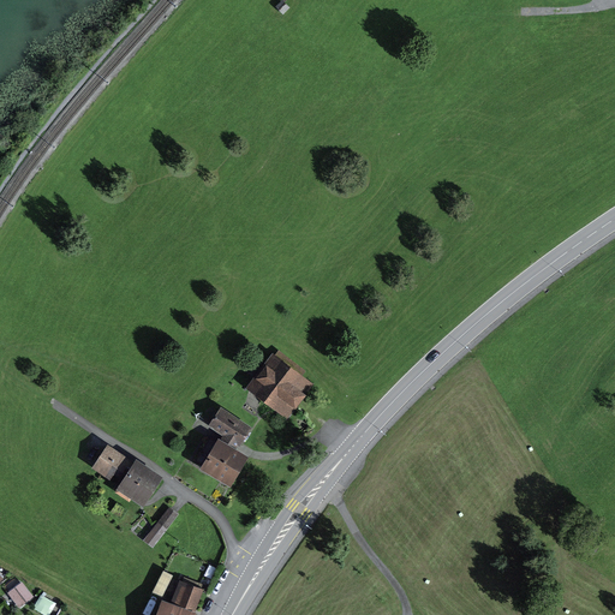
[(314,384),(273,353),(245,389),(287,421),(314,384)]
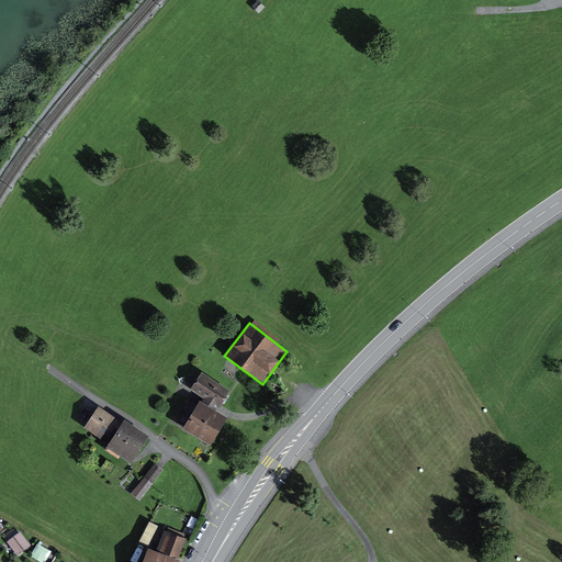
[(217,413),(232,391),(202,371),(190,390),(204,398),(202,403),(217,413)]
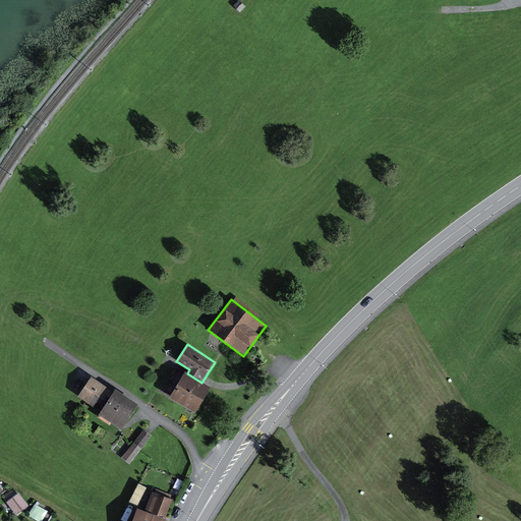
[(169,399),(195,414),(211,388),(201,383),(187,373),(185,372),(169,399)]
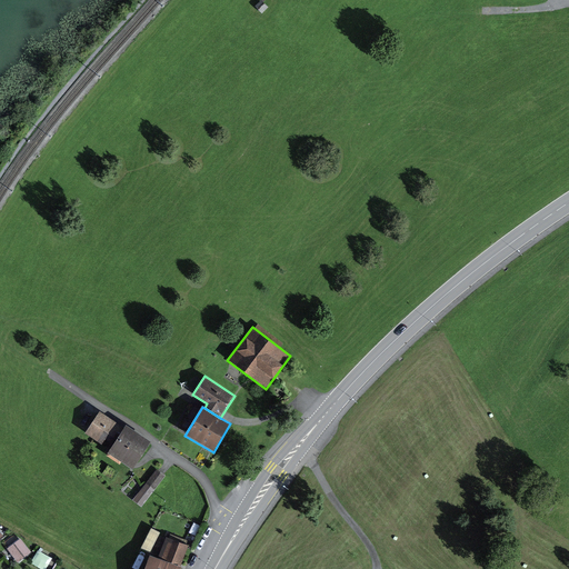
[(113,445),(125,429),(100,412),(86,433),(102,445),(106,439),(113,445)]
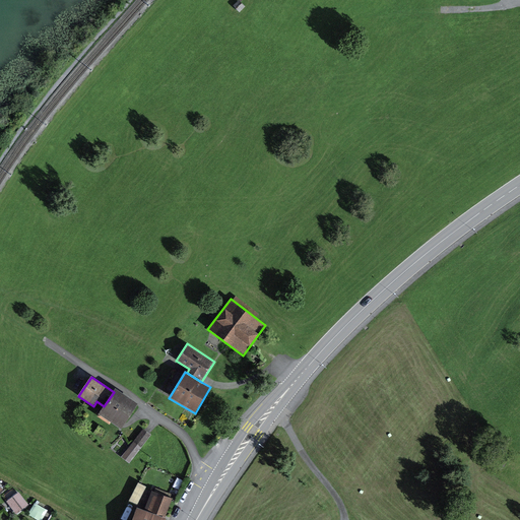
[(138,404),(116,390),(114,392),(104,406),(99,414),(121,430),(138,404)]
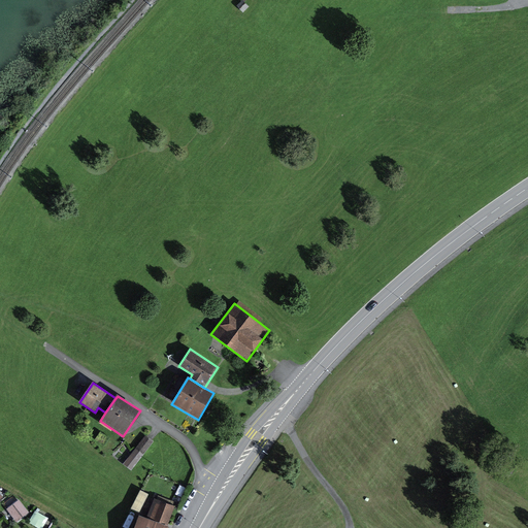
[(104,446),(109,438),(100,432),(95,439),(104,446)]
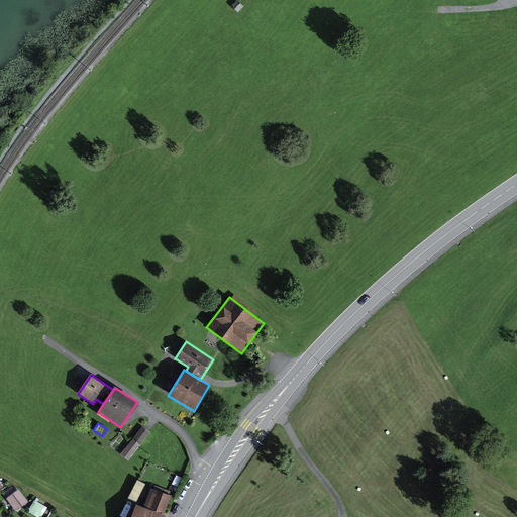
[(150,433),(142,427),(120,454),(128,460),(150,433)]
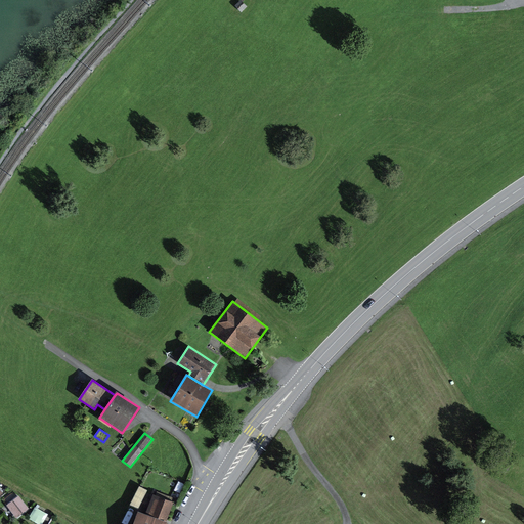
[(181,494),(185,485),(179,481),(174,491),(181,494)]
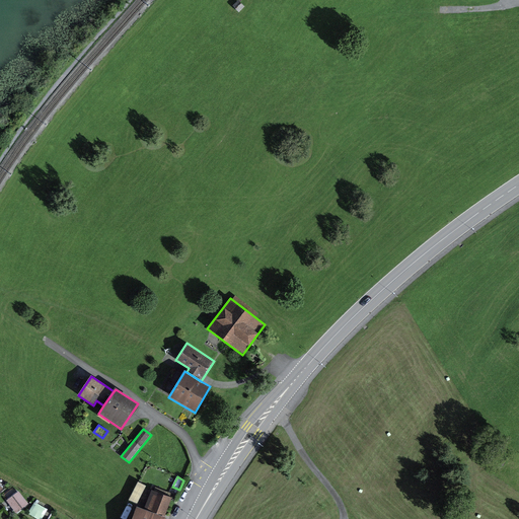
[(132,518),(164,518),(165,518),(164,517),(171,498),(151,490),(144,510),(137,507),(132,518)]
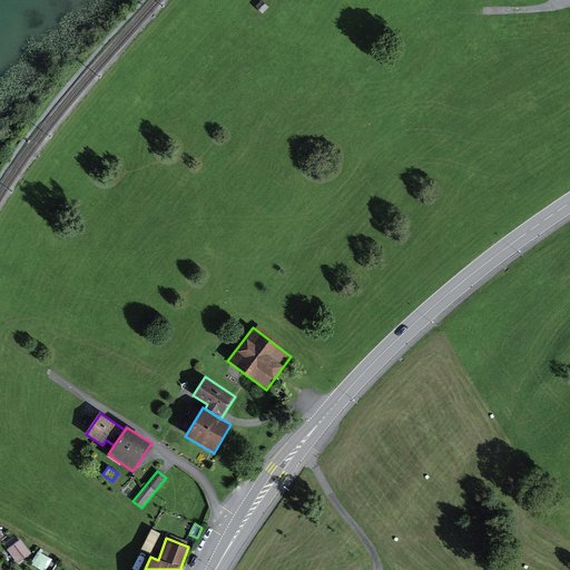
[(31,553),(21,540),(7,550),(18,564),(31,553)]
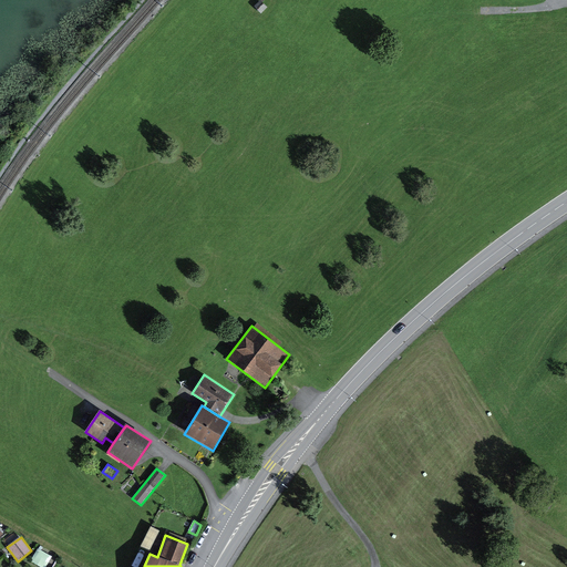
All buildings are outlined.
